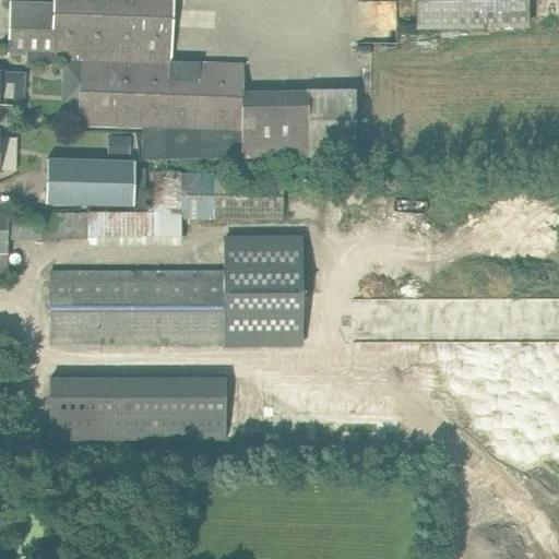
[(356,91),(307,91),(241,90),(242,64),(169,62),(171,0),(52,0),(54,3),(10,2),(8,55),(26,56),(26,63),(51,64),(49,125),(142,128),(141,159),(307,156),(356,156),(356,91)]
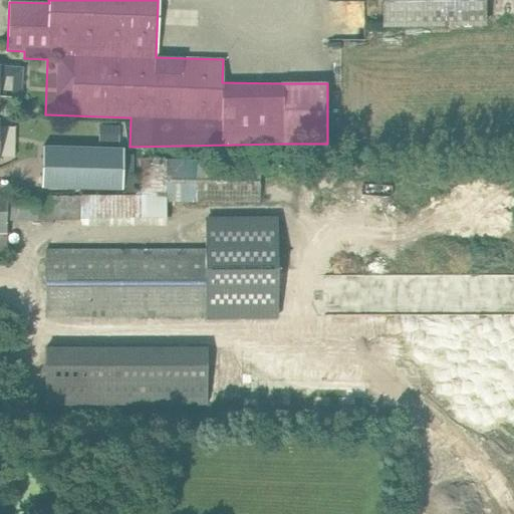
[(365,29),(366,0),(363,0),(328,0),(327,28),(365,29)]
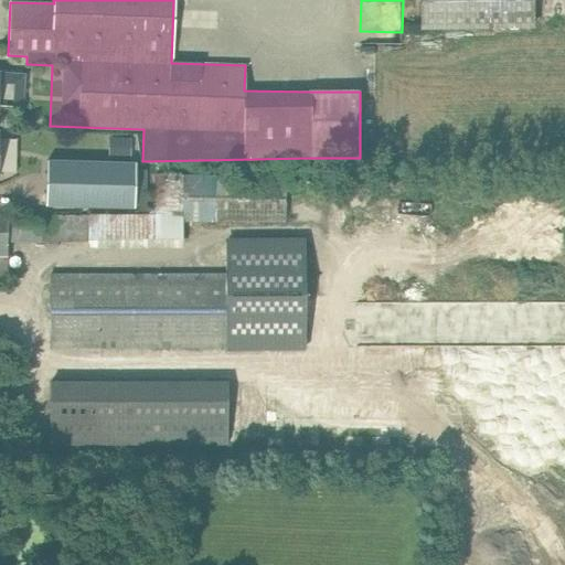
[(534,0),(419,0),(419,22),(535,22),(534,0)]
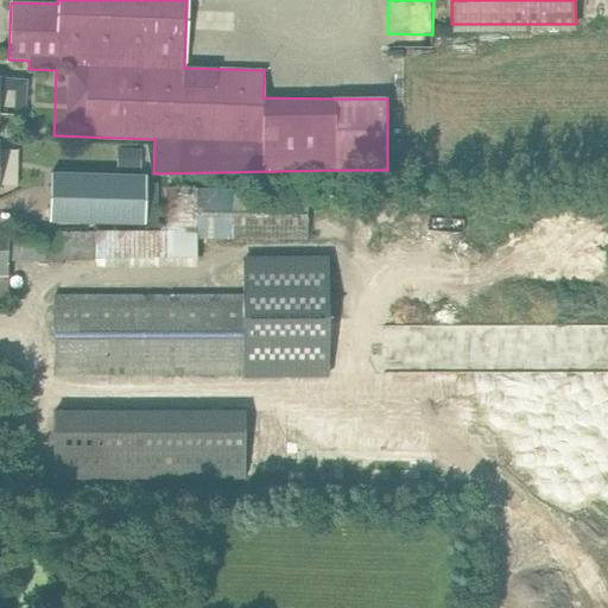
[(14,99),(24,99),(25,81),(0,80),(0,114),(13,115),(14,99)]
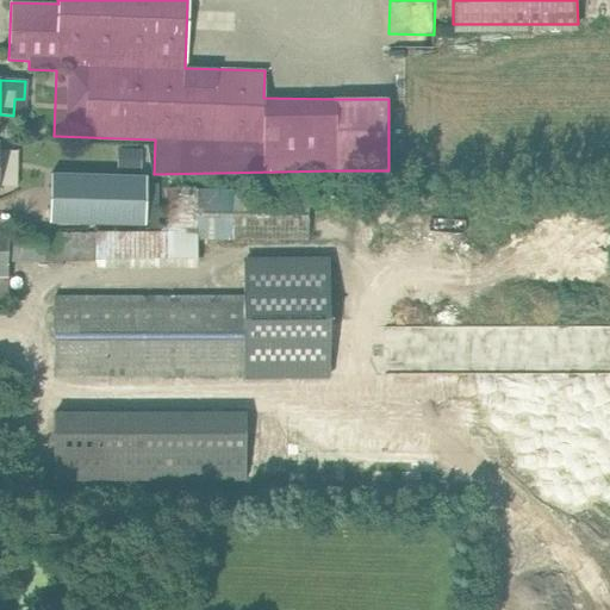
[(124,147),(124,169),(139,170),(139,147),(124,147)]
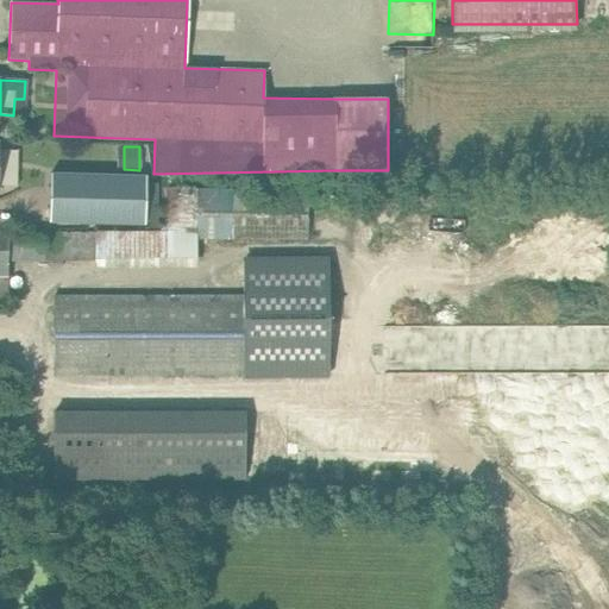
[(49,174),(48,221),(143,225),(144,177),(49,174)]
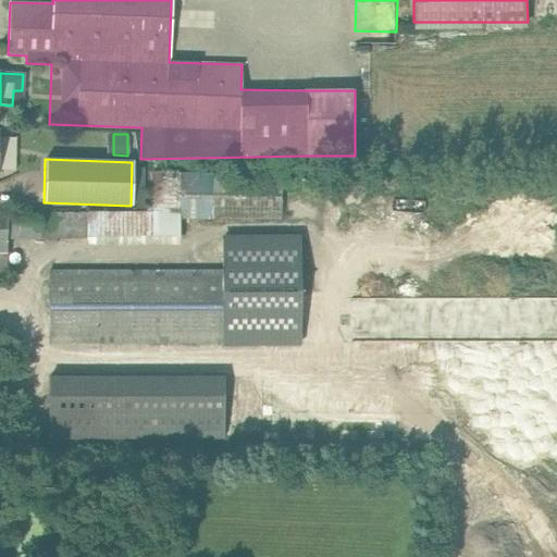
[(177,220),(282,222),(282,177),(177,176),(177,220)]
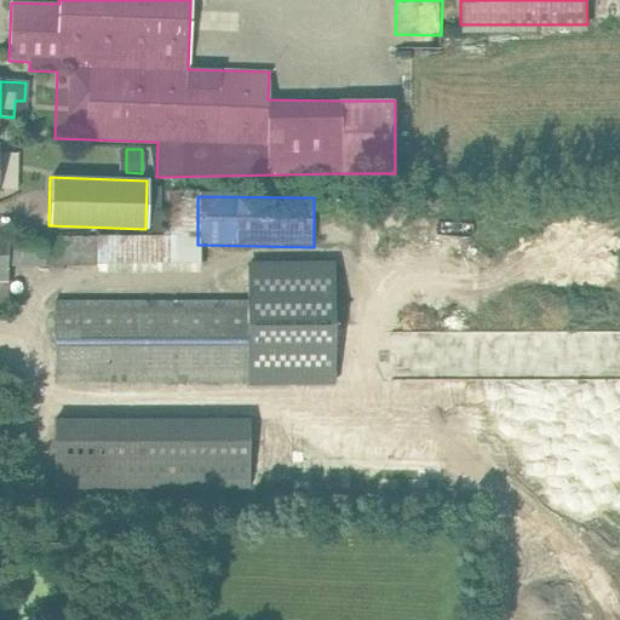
[(0,303),(7,304),(7,267),(97,267),(97,237),(0,237),(0,303)]
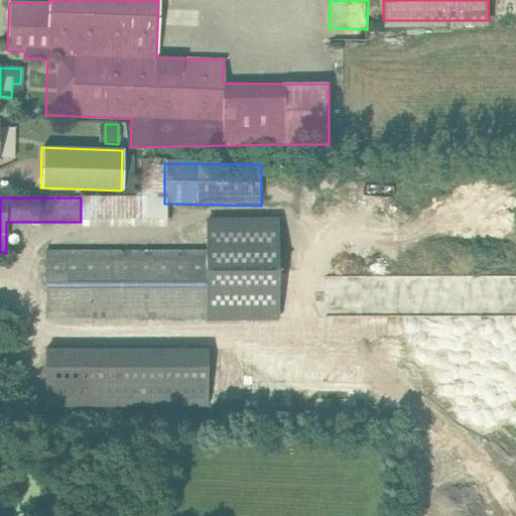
[(66,251),(45,251),(45,317),(66,317),(208,317),(279,317),(279,222),(207,222),(207,251),(66,251)]
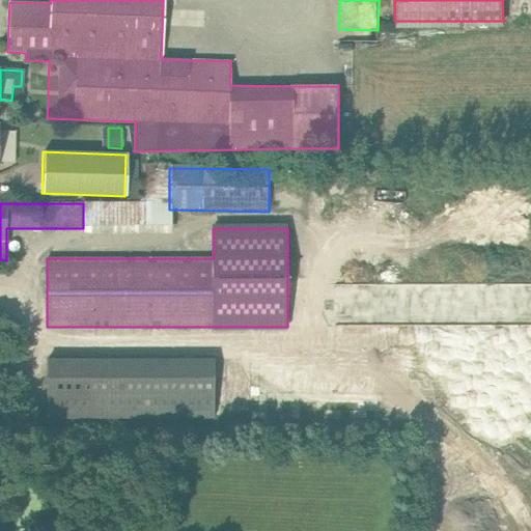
[(215,360),(47,360),(47,418),(214,418),(215,418),(215,360)]
